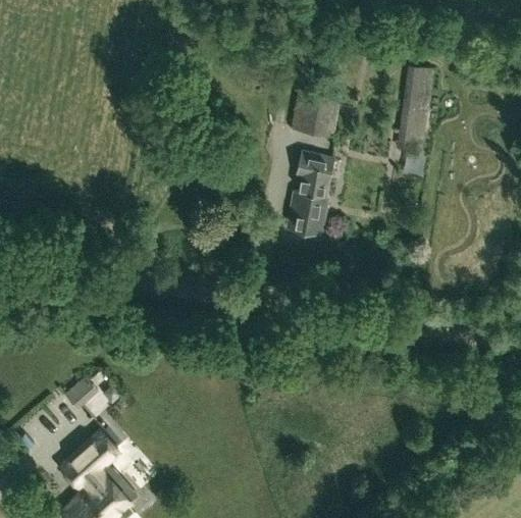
[(311,41),(309,47),(328,51),(329,45),(311,41)]
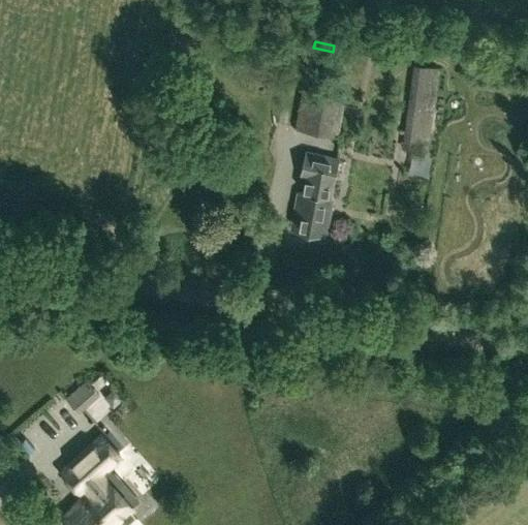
[(429,156),(441,72),(413,67),(403,152),(429,156)]
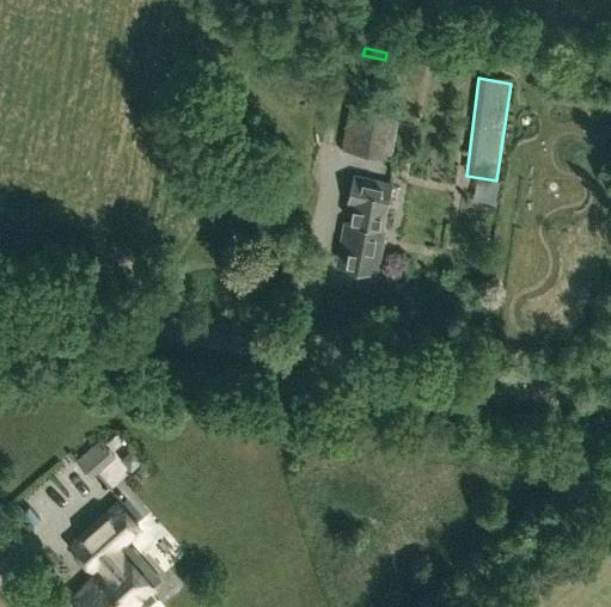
[(391,161),(399,115),(353,106),(344,153),(391,161)]
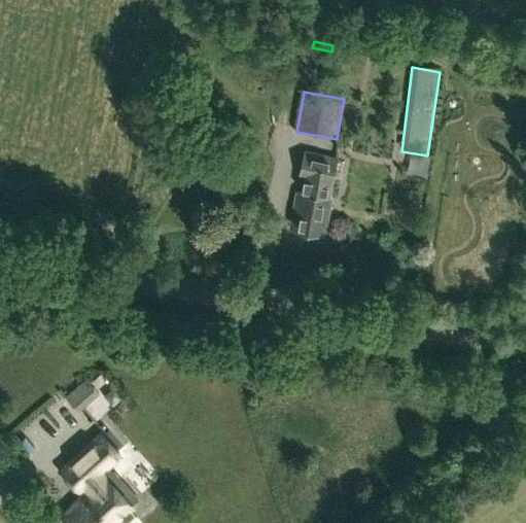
[(329,201),(332,185),(331,185),(338,162),(306,154),(301,178),(311,181),(308,197),(297,195),(291,232),(325,238),(332,201),(329,201)]
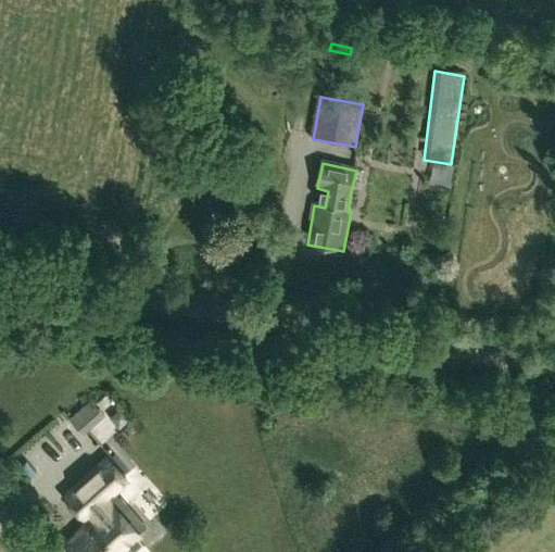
[(70,422),(84,437),(104,418),(90,403),(70,422)]
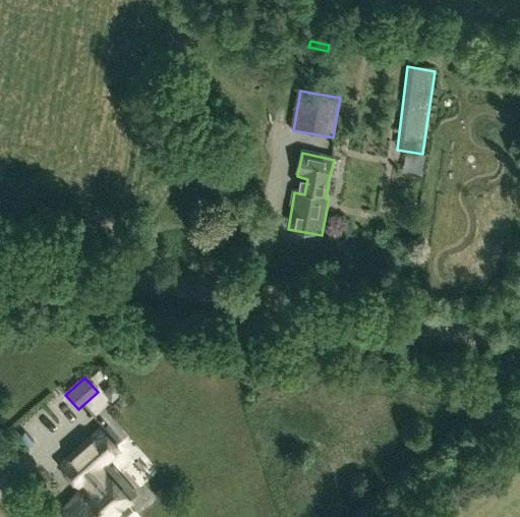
[(133,499),(137,495),(113,467),(113,468),(107,462),(122,448),(106,429),(65,465),(81,483),(84,480),(91,487),(65,510),(70,516),(126,516),(135,509),(129,503),(133,499)]
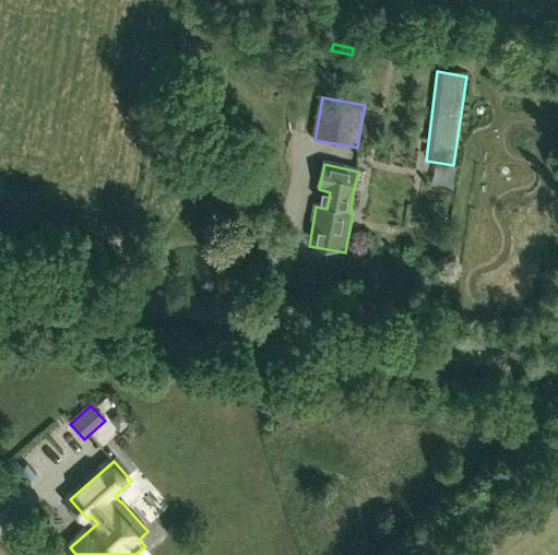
[(123,493),(154,531),(176,515),(145,475),(123,493)]
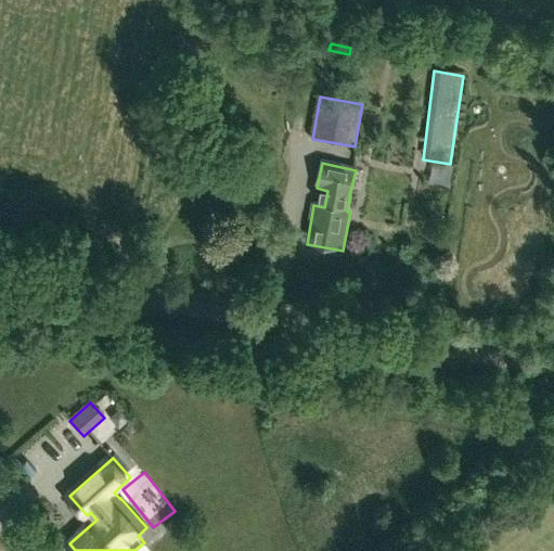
All buildings are outlined.
